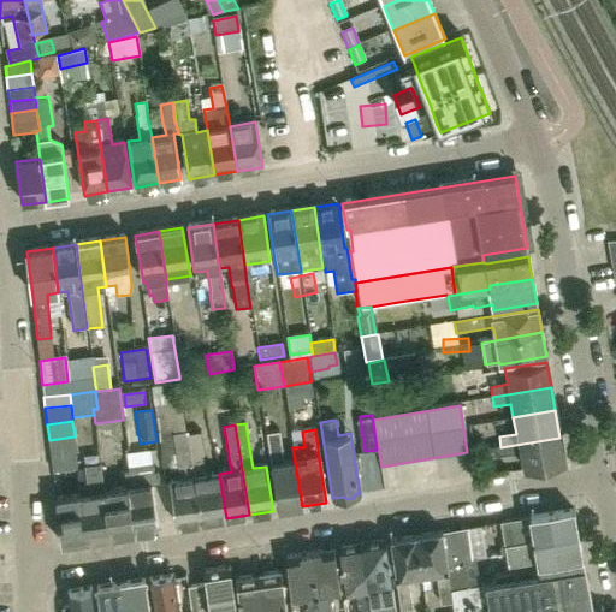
[(195,477),(188,435),(187,432),(172,434),(178,481),(170,482),(177,527),(202,523),(195,477)]
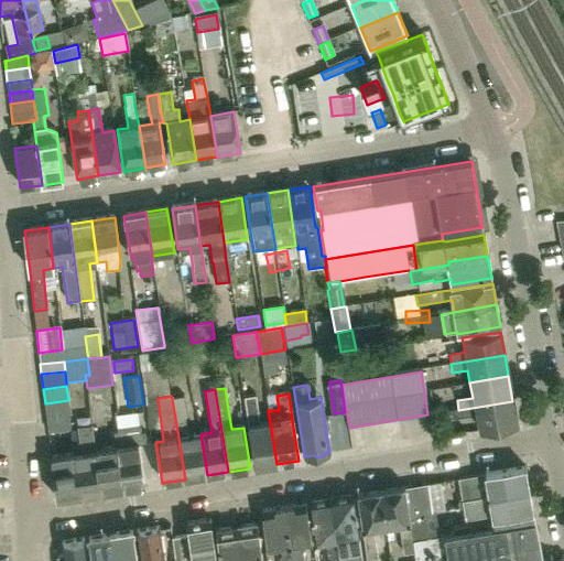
[(270,423),(260,424),(256,397),(243,399),(255,467),(277,464),(270,423)]
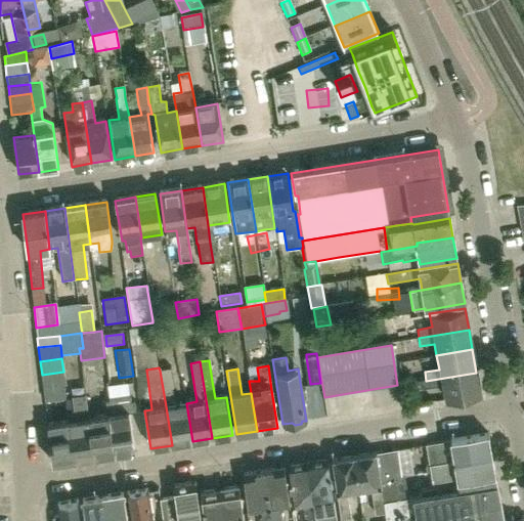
[(166,406),(172,445),(192,441),(186,403),(174,405),(171,390),(174,389),(171,370),(160,371),(166,406)]
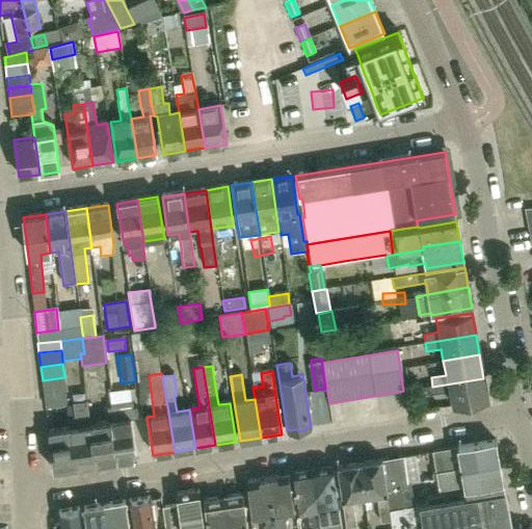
[(44,394),(65,392),(64,377),(43,380),(44,394)]
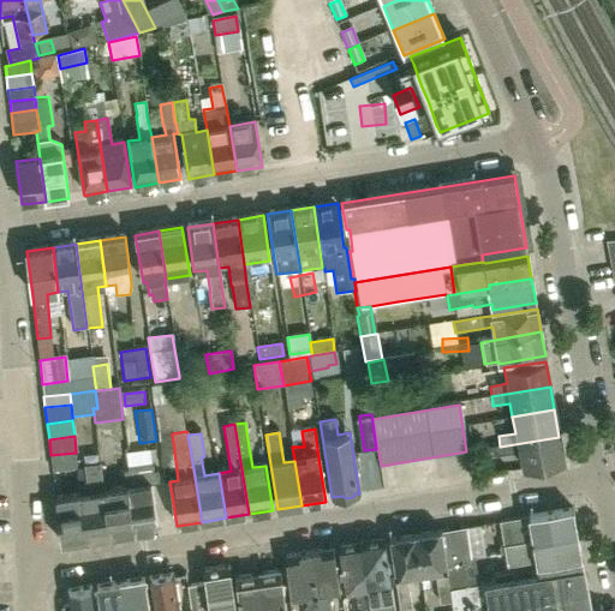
[(521,468),(562,461),(559,437),(500,447),(491,448),(493,456),(518,453),(521,468)]
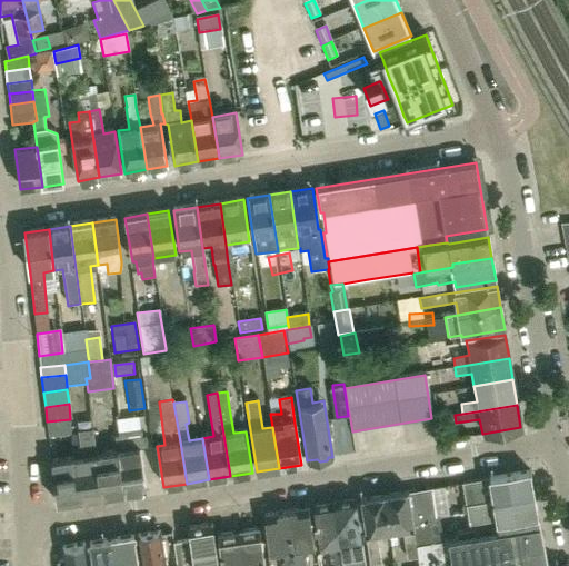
[(70,419),(47,421),(49,437),(72,434),(70,419)]
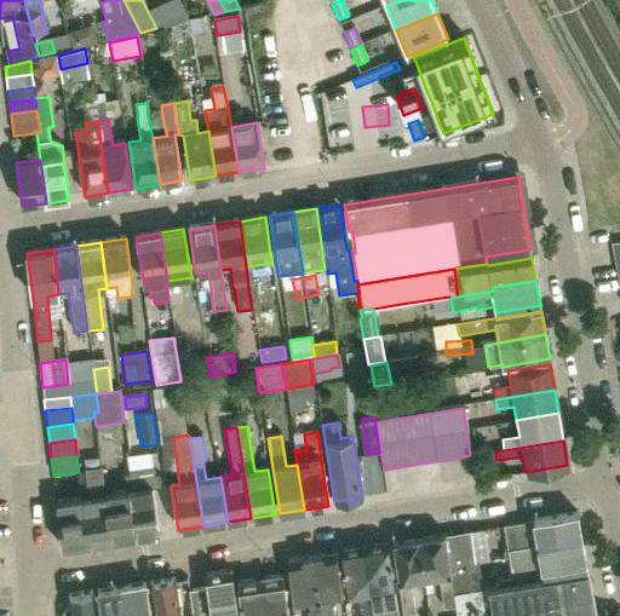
[(81,499),(87,545),(112,541),(103,478),(102,478),(101,468),(85,471),(86,488),(80,489),(81,499)]
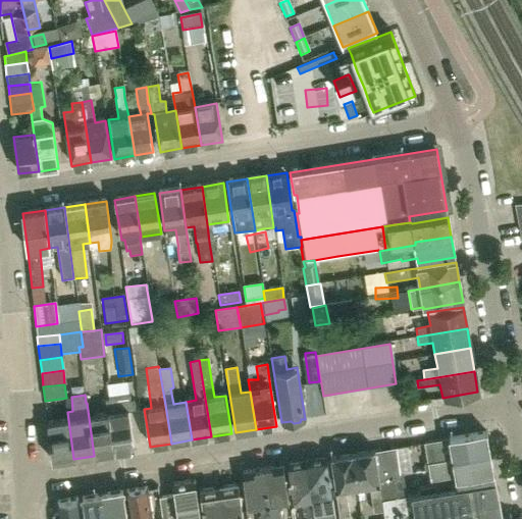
[(114,453),(134,450),(127,412),(136,410),(134,401),(129,401),(129,395),(109,398),(109,400),(106,400),(114,453)]
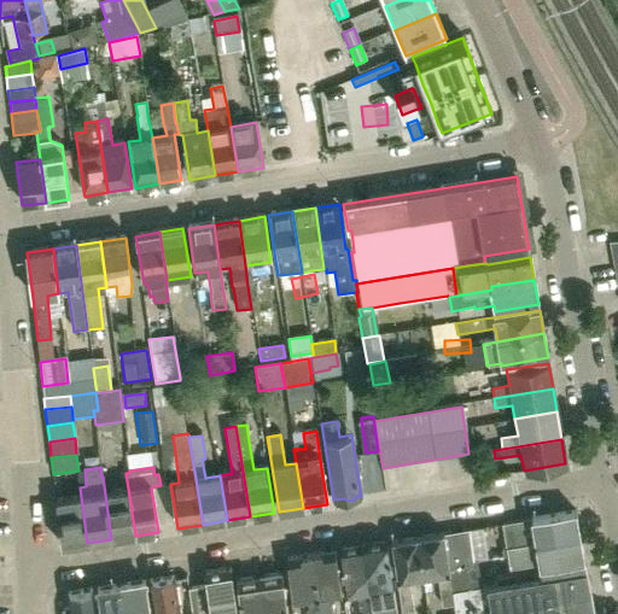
[(103,477),(111,539),(135,536),(126,473),(103,477)]
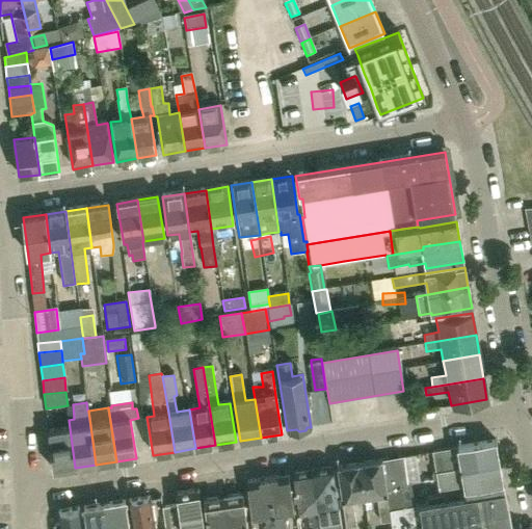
[(75,468),(70,428),(47,432),(53,471),(75,468)]
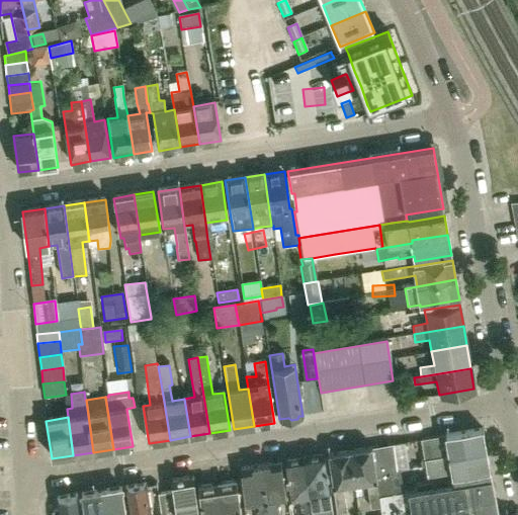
[(482,430),(464,433),(445,436),(445,437),(421,441),(424,460),(486,449),(482,430)]
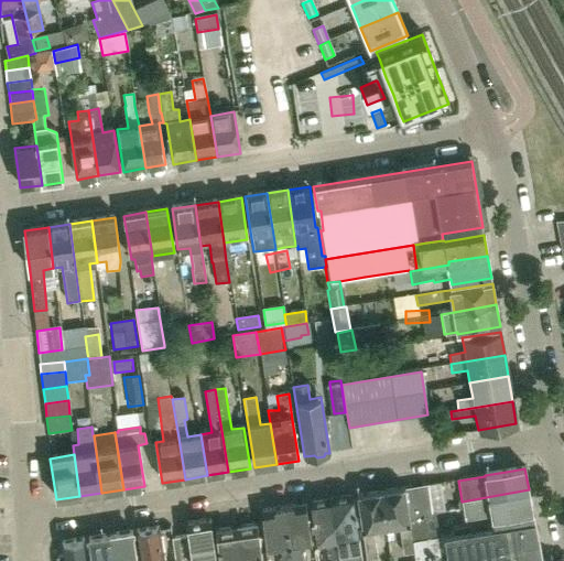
[(404,488),(409,516),(432,511),(429,495),(427,485),(404,488)]
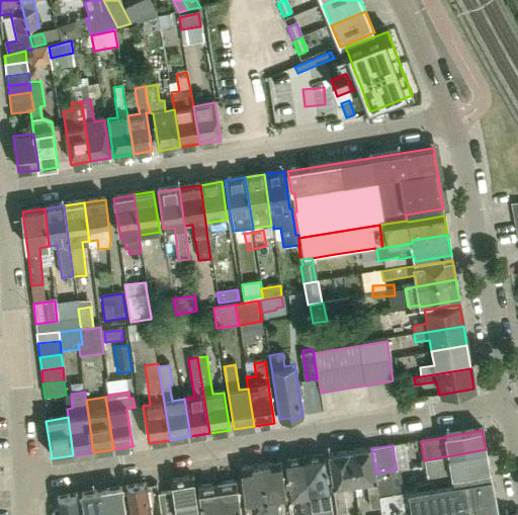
[(378,497),(378,492),(376,480),(375,474),(371,448),(350,451),(354,483),(365,481),(369,510),(380,508),(378,497)]
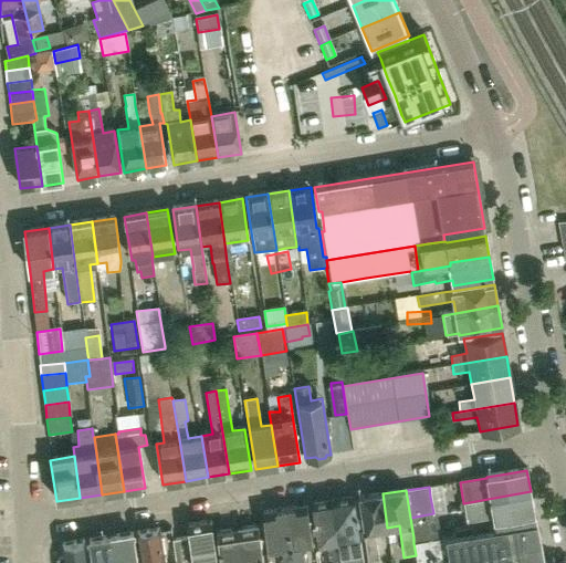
[(495,524),(535,518),(531,491),(463,503),(468,524),(494,520),(495,524)]
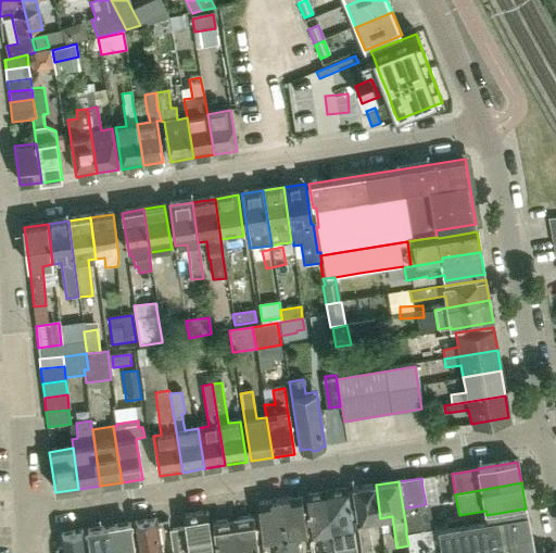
[(380,518),(376,485),(352,489),(357,522),(356,523),(361,552),(373,552),(367,520),(380,518)]
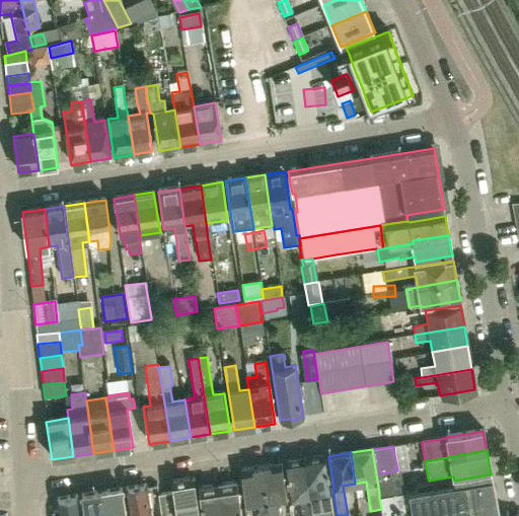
[(329,492),(324,457),(304,460),(312,515),(334,515),(329,492)]
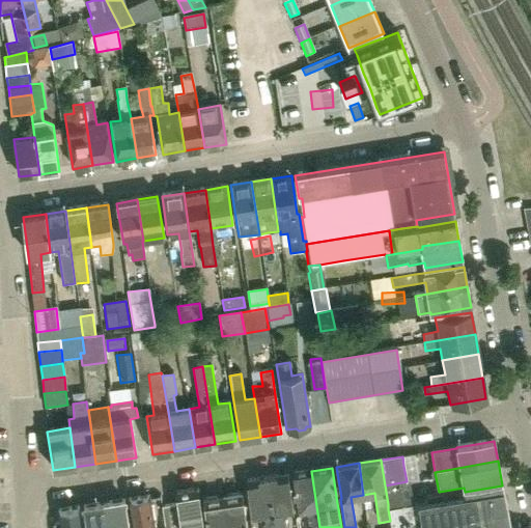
[(305,508),(308,527),(319,527),(311,471),(291,474),(297,509),(305,508)]
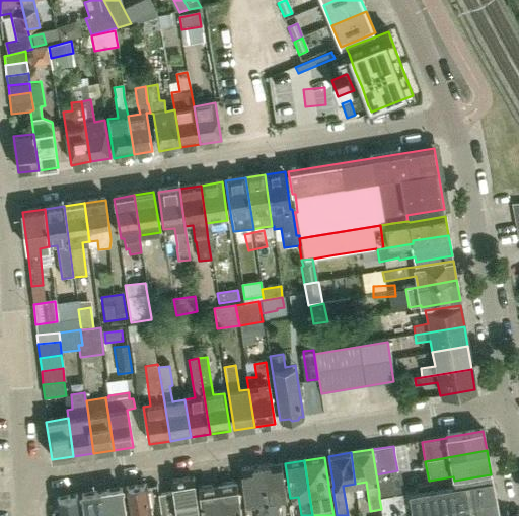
[(261,467),(268,515),(276,515),(274,500),(286,499),(281,464),(261,467)]
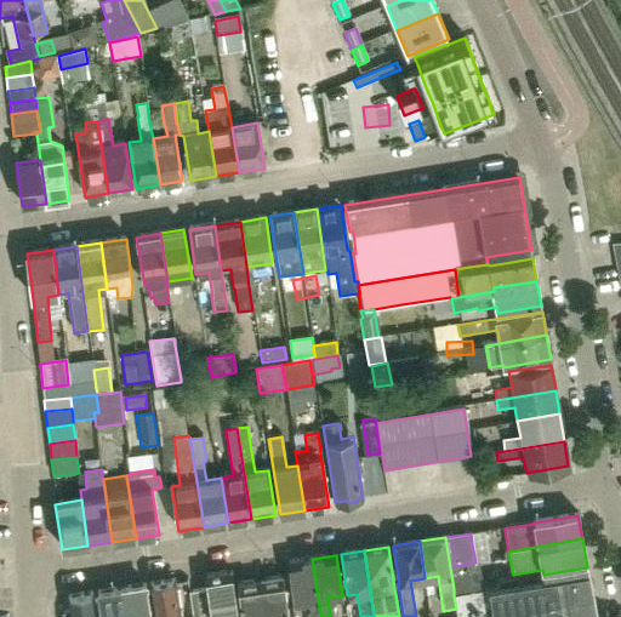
[(320,616),(312,559),(289,563),(295,604),(308,601),(309,616),(306,616),(320,616)]
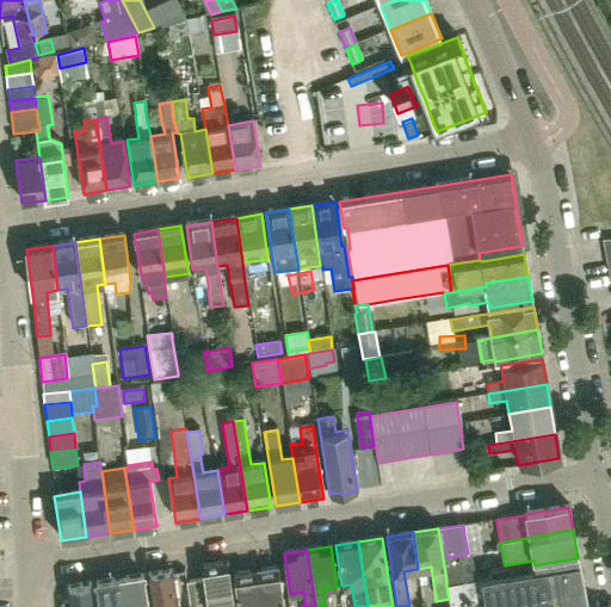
[(468,553),(443,558),(444,565),(446,580),(475,575),(471,553),(468,553)]
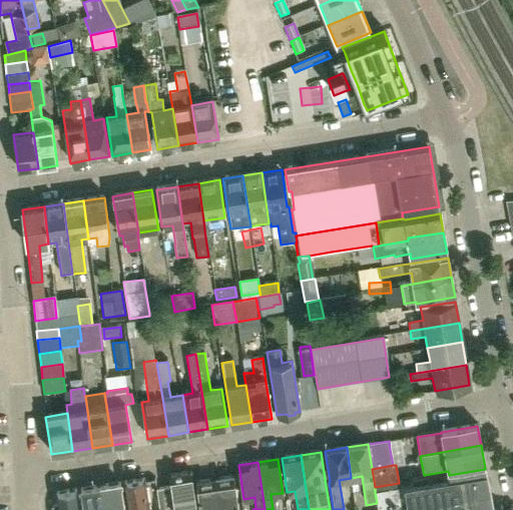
[(493,509),(485,469),(449,475),(411,481),(412,486),(400,488),(399,483),(375,487),(375,492),(377,503),(377,509),(493,509)]
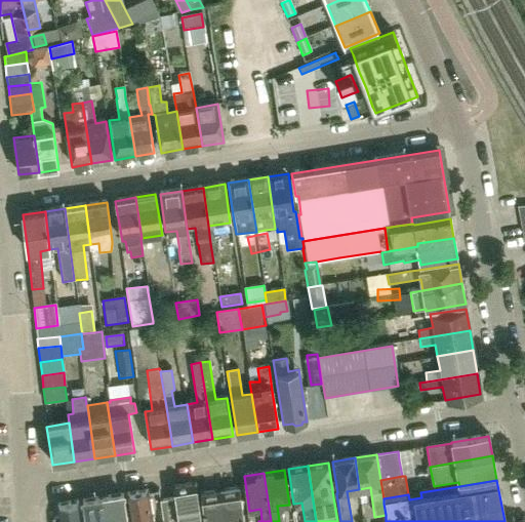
[(200,521),(195,484),(174,487),(179,521),(200,521)]
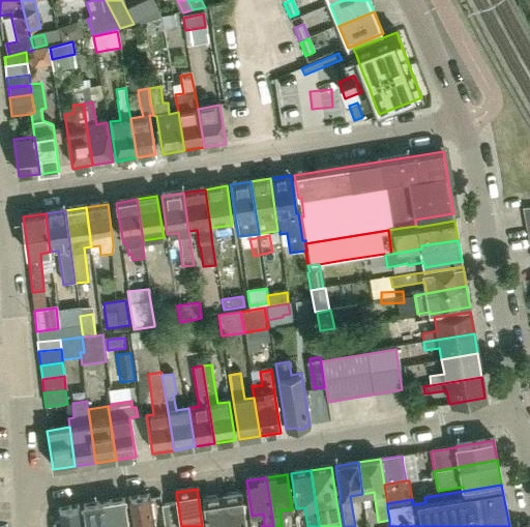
[(246,526),(241,494),(222,497),(226,526),(246,526)]
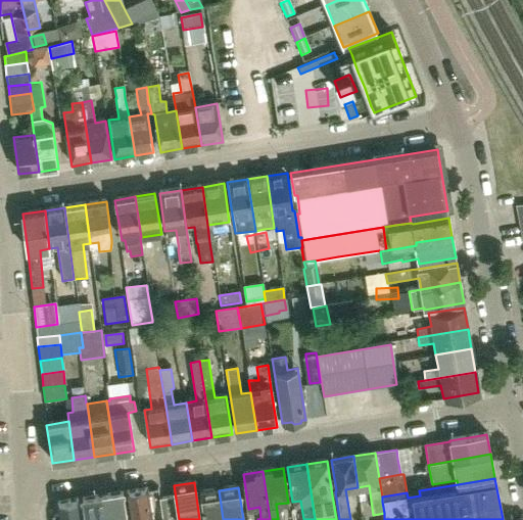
[(152,519),(147,489),(127,492),(131,519),(152,519)]
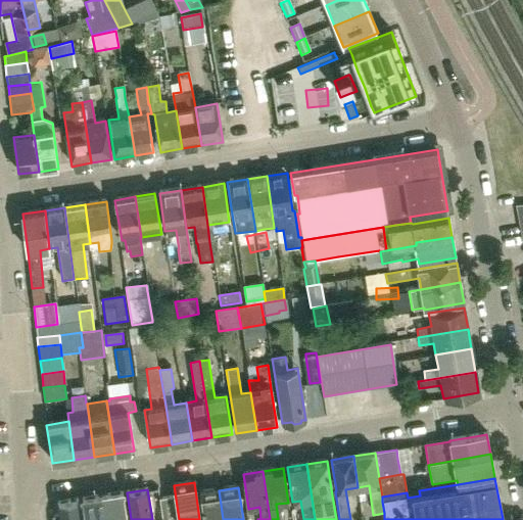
[(223,519),(219,490),(200,492),(204,519),(223,519)]
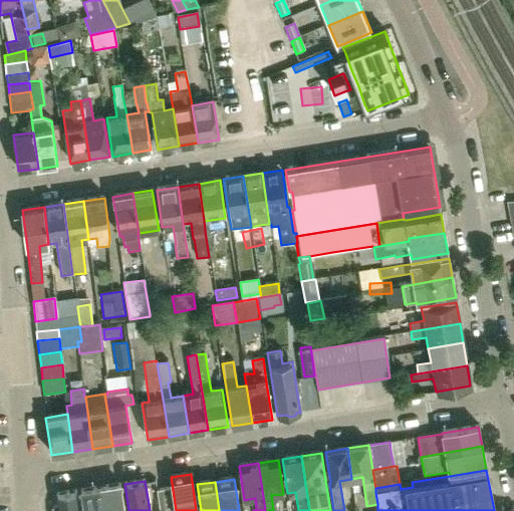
[(124,510),(120,485),(100,488),(104,510),(124,510)]
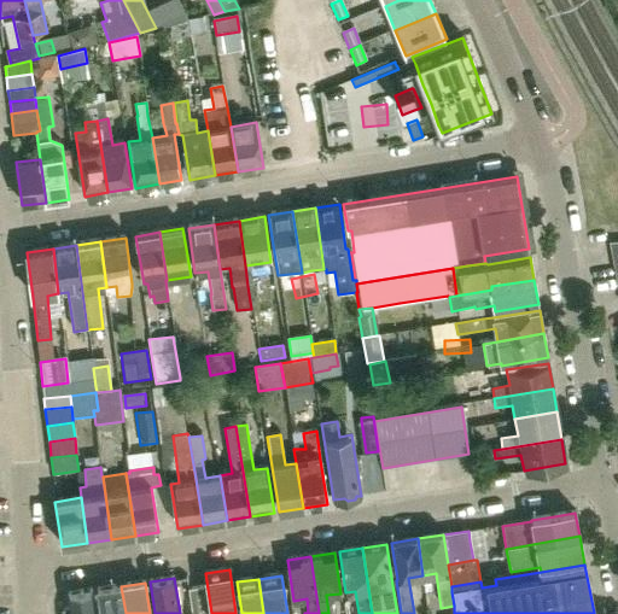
[(126,613),(121,586),(97,590),(99,606),(94,607),(94,613),(126,613)]
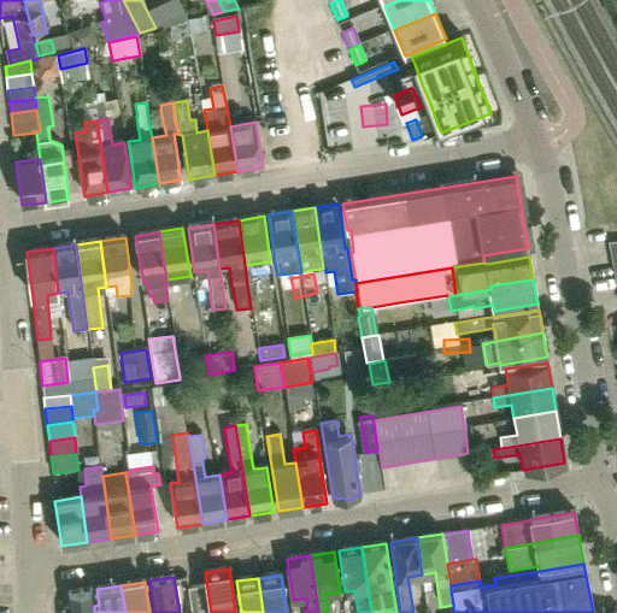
[(94,612),(94,606),(92,590),(68,594),(69,607),(65,608),(62,612),(94,612)]
